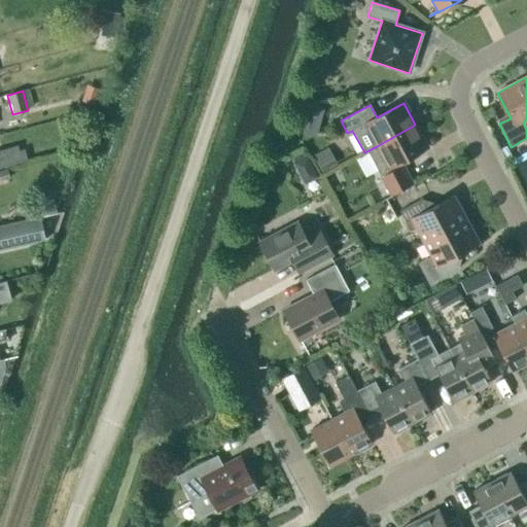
[(377,146),(366,151),(381,177),(402,166),(400,162),(427,147),(415,125),(377,146)]
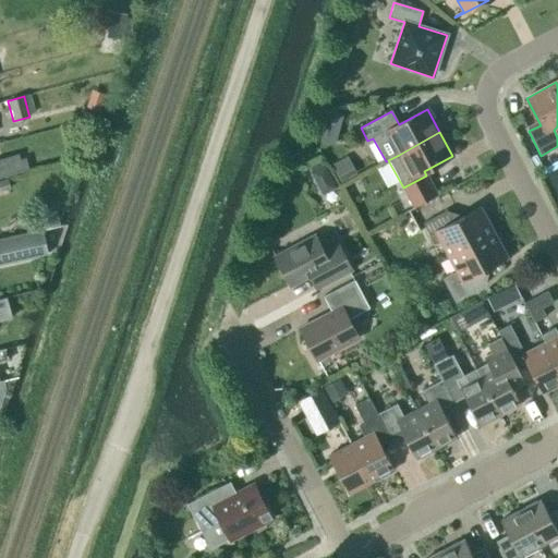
[(336,161),(331,165),(341,182),(356,173),(347,156),(341,159),(336,161)]
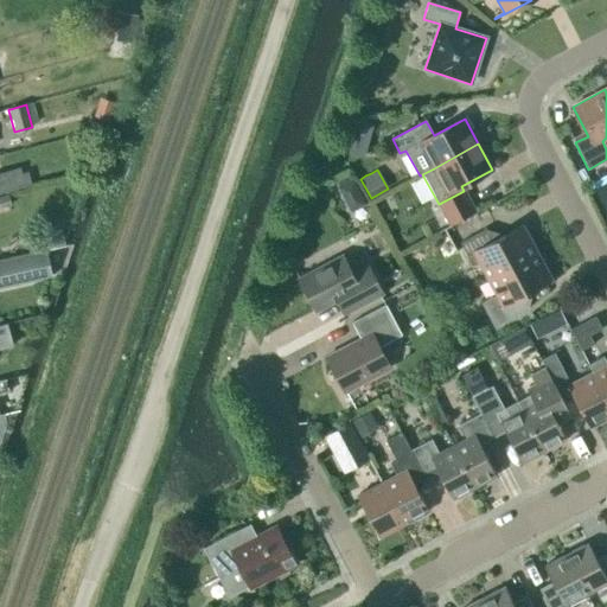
[(0,195),(10,192),(31,186),(27,176),(23,177),(20,171),(0,176),(0,195)]
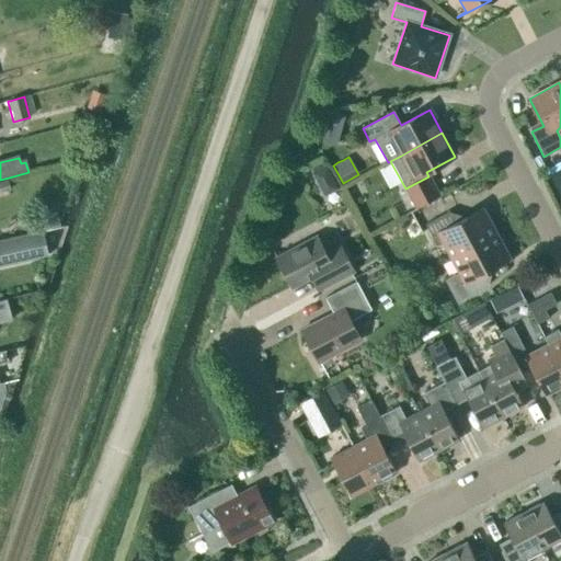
[(310,167),(309,167),(312,173),(311,173),(318,185),(332,178),(327,165),(324,167),(321,161),(317,163),(310,167)]
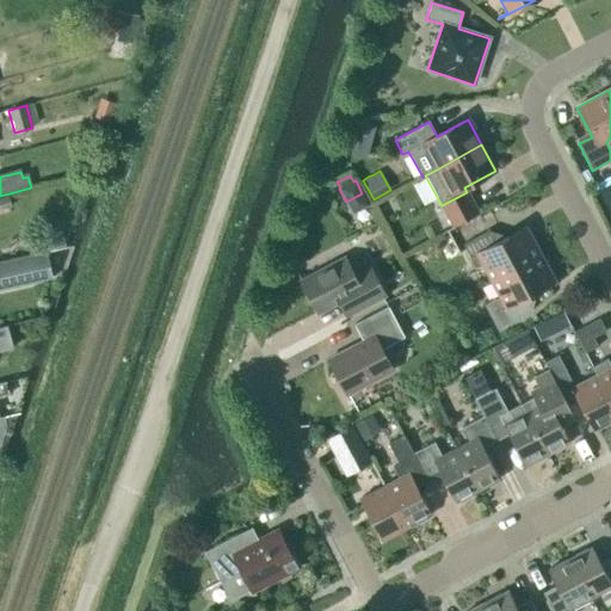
[(610,189),(609,185),(593,193),(610,228),(610,189)]
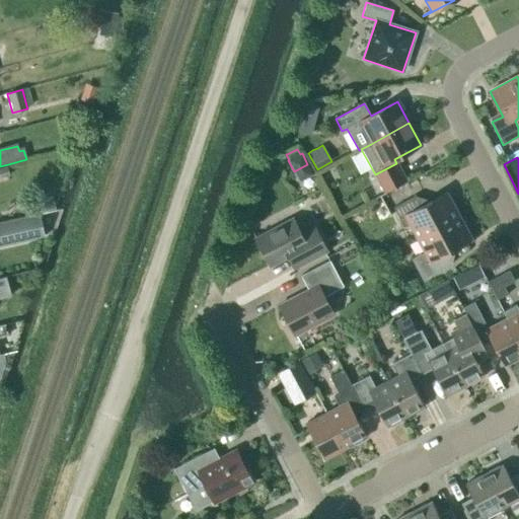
[(396,163),(375,174),(384,193),(406,181),(396,163)]
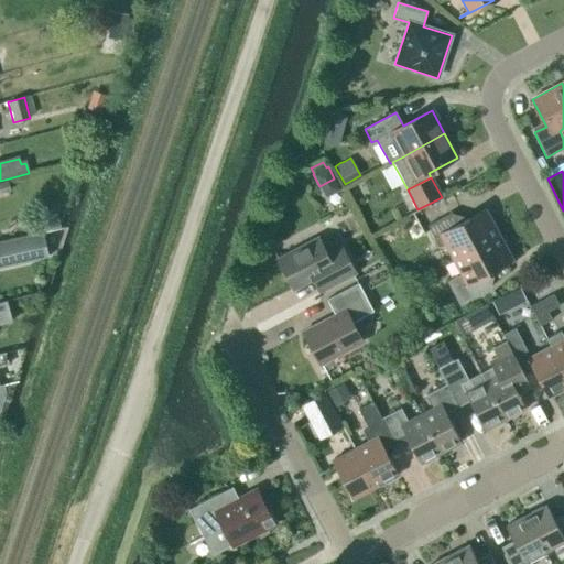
[(0,192),(10,190),(7,180),(0,181),(0,192)]
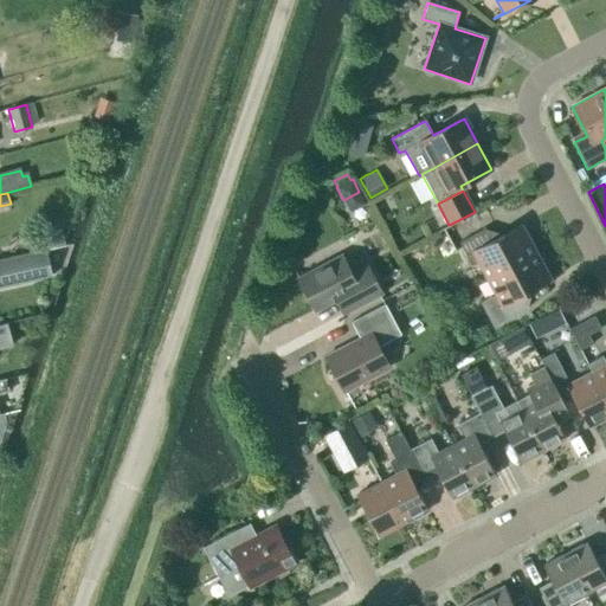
[(478,263),(487,278),(535,252),(521,225),(492,242),(485,229),(459,243),(471,266),(478,263)]
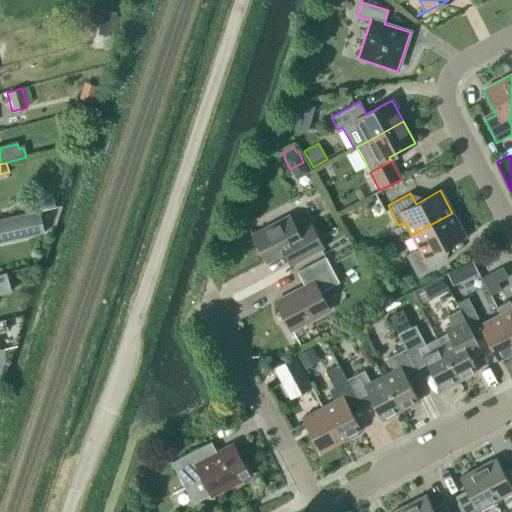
[(55,207),(51,192),(36,195),(40,211),(55,207)]
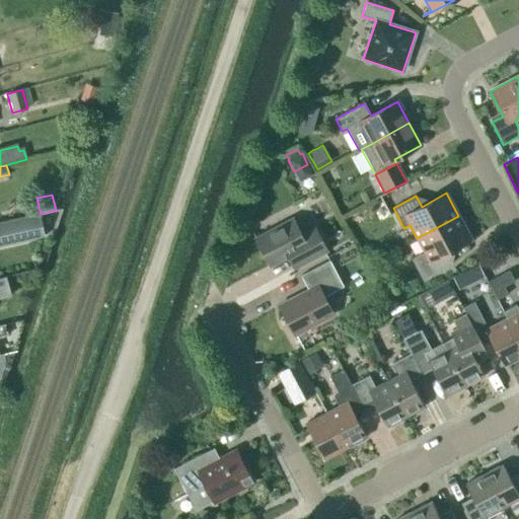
[(34,209),(25,211),(27,218),(30,217),(33,216),(36,216),(34,209)]
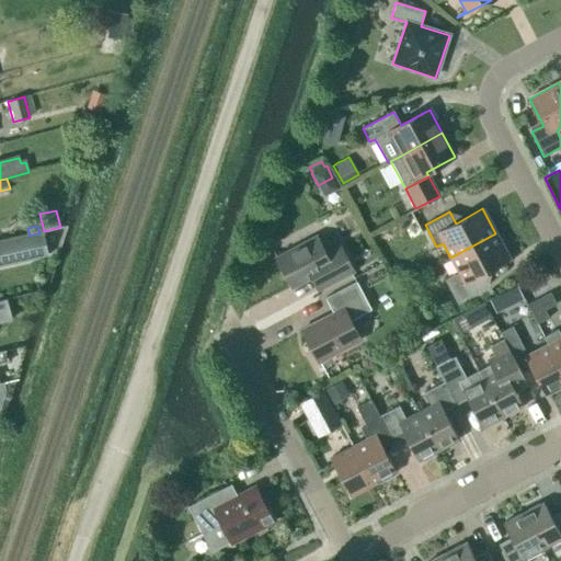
[(0,267),(47,258),(41,232),(39,233),(36,233),(33,235),(30,236),(0,242),(0,267)]
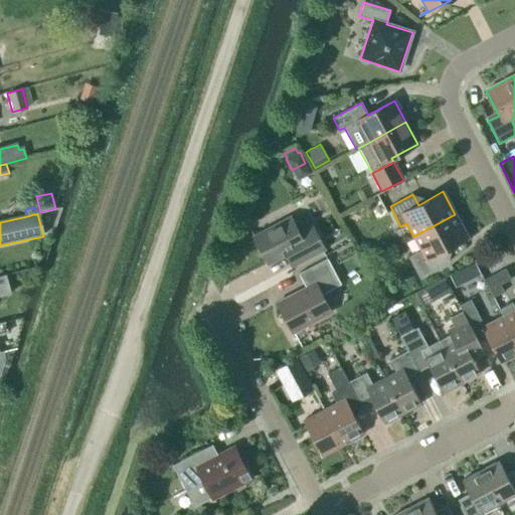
[(443,250),(468,237),(455,214),(413,236),(421,250),(408,258),(419,278),(449,262),(443,250)]
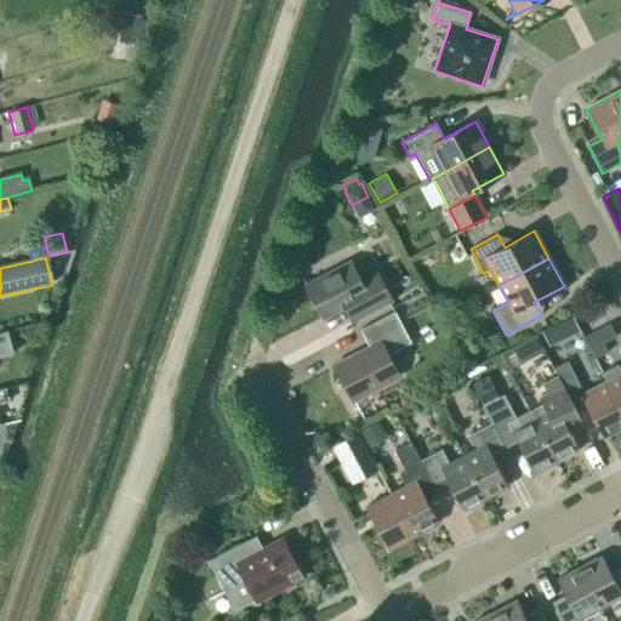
[(359,317),(360,318),(392,301),(376,272),(360,280),(351,262),(307,285),(300,273),(298,273),(323,318),(353,302),(360,315),(359,317)]
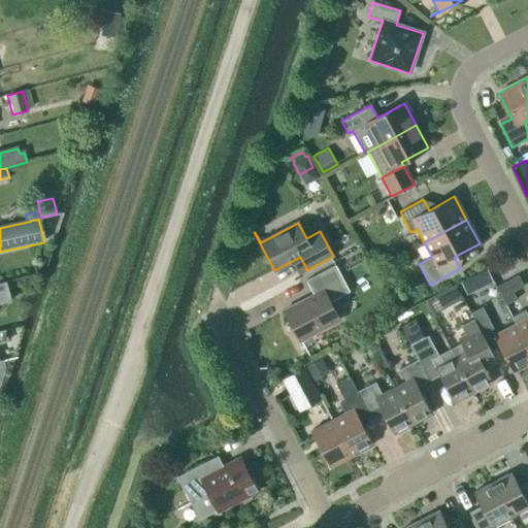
[(329,302),(350,292),(335,265),(305,281),(314,295),(285,310),(300,340),(338,321),(329,302)]
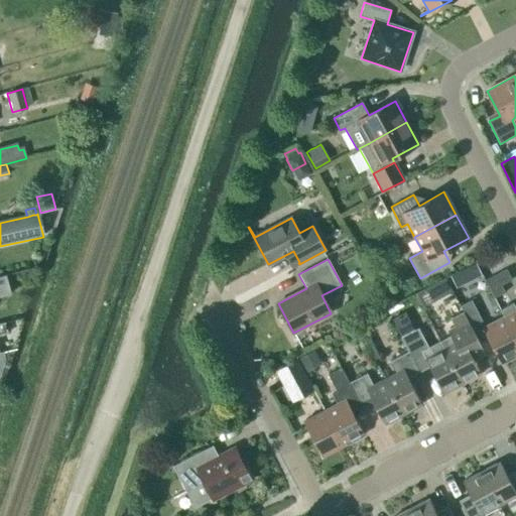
[(454,274),(449,276),(456,288),(482,275),(479,269),(476,263),(461,271),(454,274)]
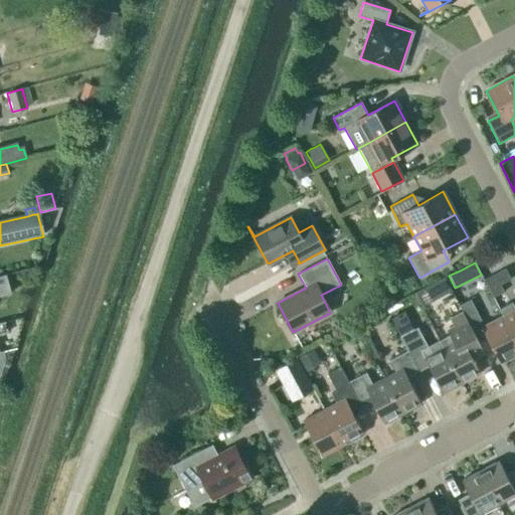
[(504,293),(500,285),(511,280),(505,269),(484,280),(493,298),(504,293)]
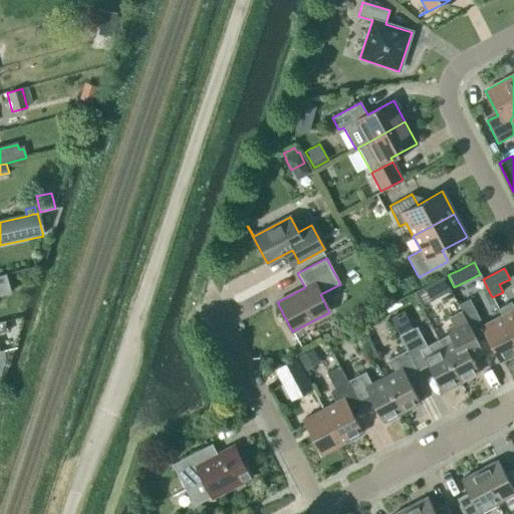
[(0,295),(11,293),(6,274),(0,276),(0,295)]
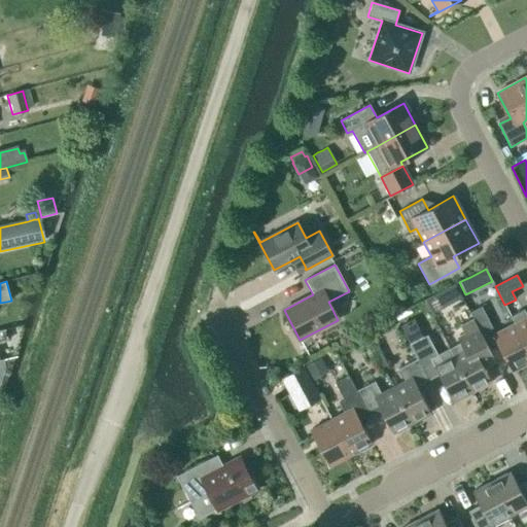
[(431,296),(424,301),(431,314),(447,306),(440,292),(437,293),(433,295),(431,296)]
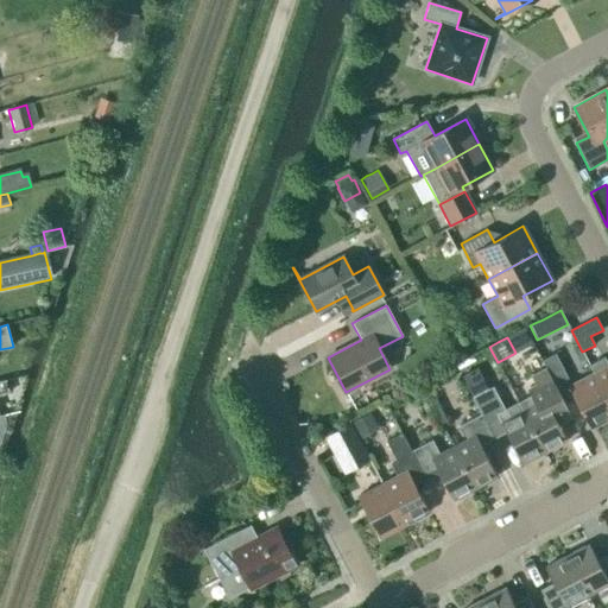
[(542,360),(555,386),(568,379),(555,354),(542,360)]
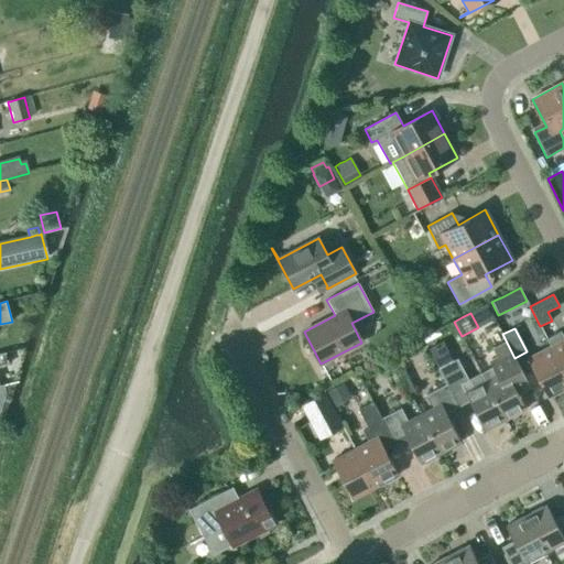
[(563,338),(550,346),(563,372),(563,338)]
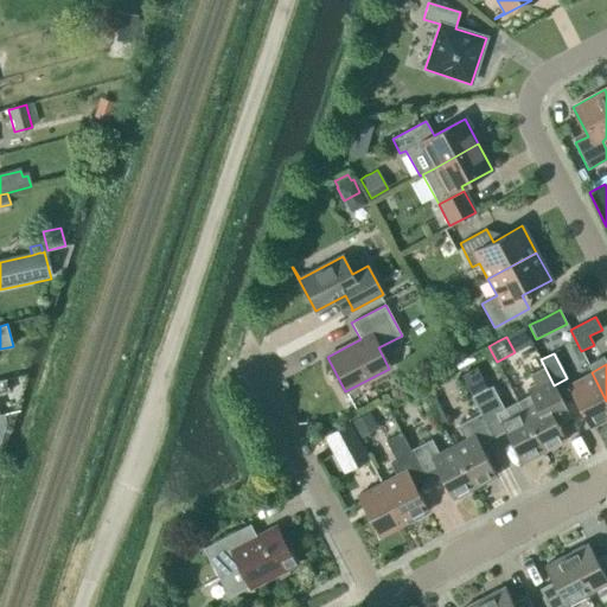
[(535,385),(529,389),(531,394),(517,401),(543,452),(566,440),(557,423),(570,417),(543,366),(529,374),(535,385)]
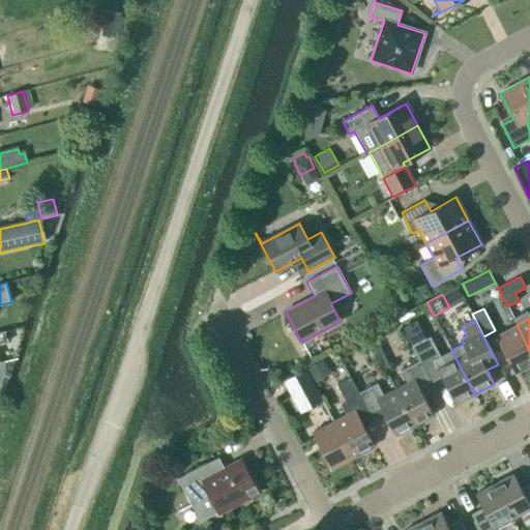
[(496,336),(514,374),(529,364),(529,350),(517,325),(496,336)]
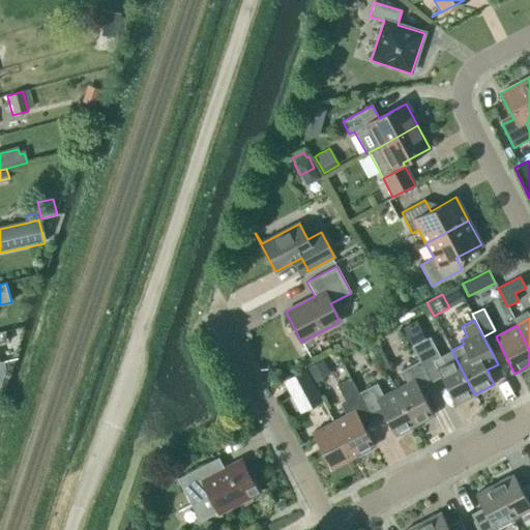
[(411,347),(419,361),(430,383),(441,377),(455,405),(474,394),(451,350),(439,356),(430,337),(411,347)]
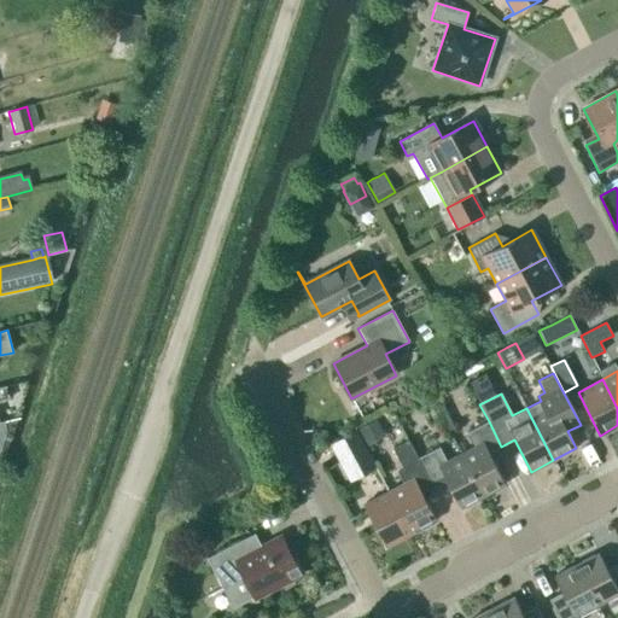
[(16,418),(0,421),(0,447),(3,454),(16,418)]
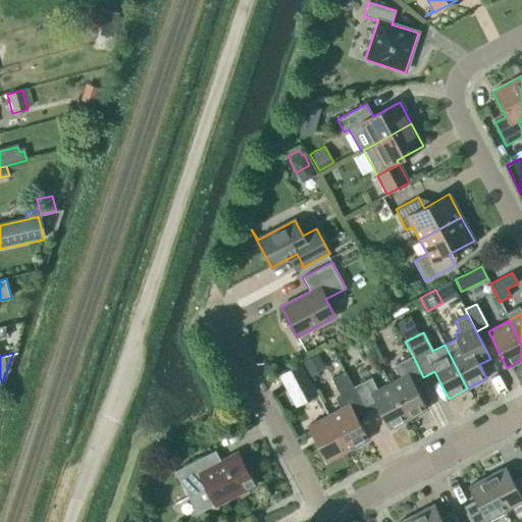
[(301,362),(308,376),(324,369),(317,354),(301,362)]
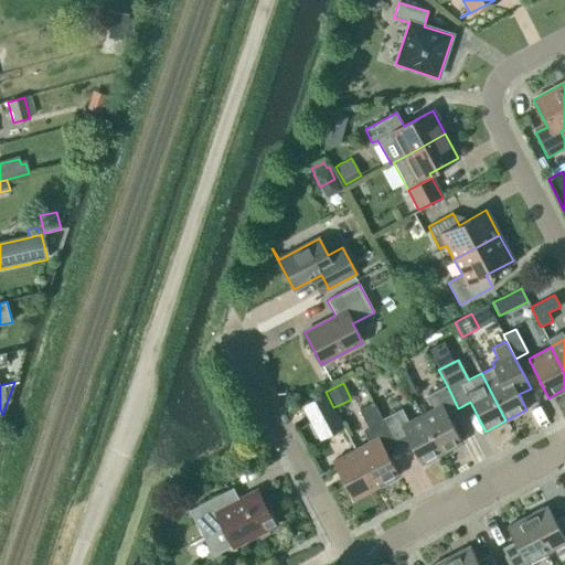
[(422,415),(441,455),(461,444),(447,414),(458,408),(447,385),(427,395),(434,408),(422,415)]
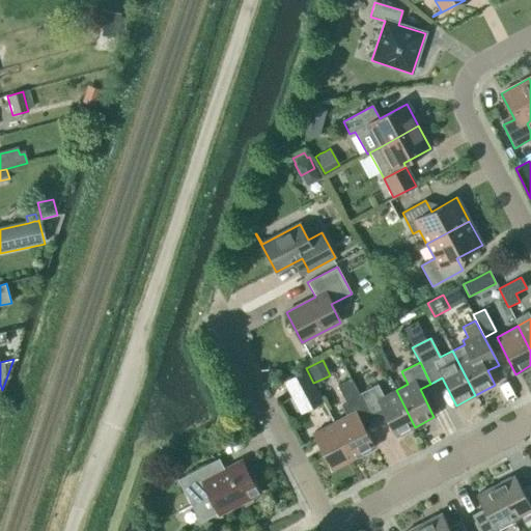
[(319,397),(307,371),(284,383),(298,409),(319,397)]
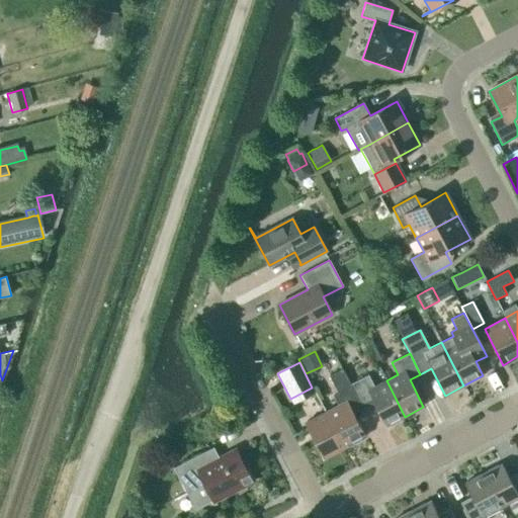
[(330,375),(342,397),(352,392),(341,369),(330,375)]
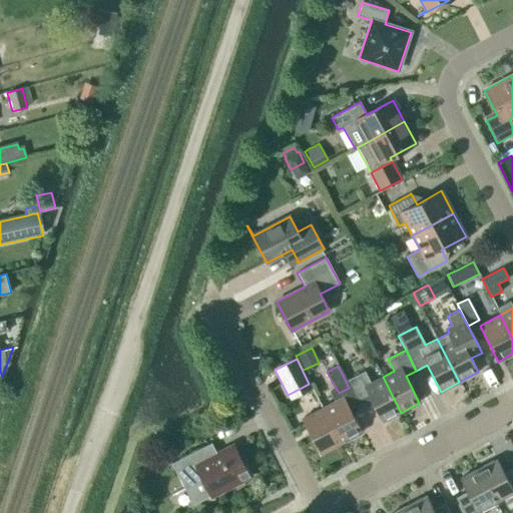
[(382,422),(401,413),(383,377),(371,383),(365,371),(347,381),(358,401),(368,396),(382,422)]
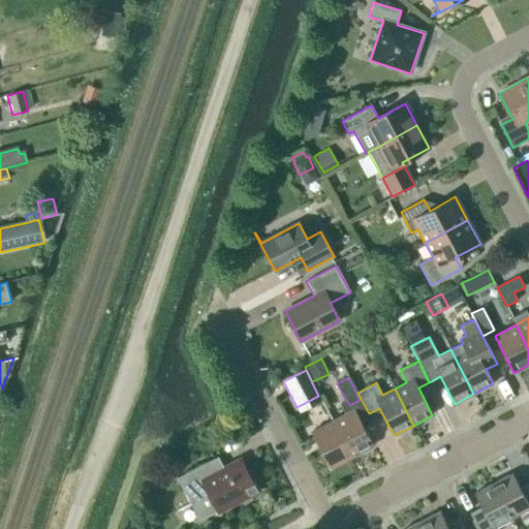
[(373,446),(354,409),(333,421),(352,457),(373,446)]
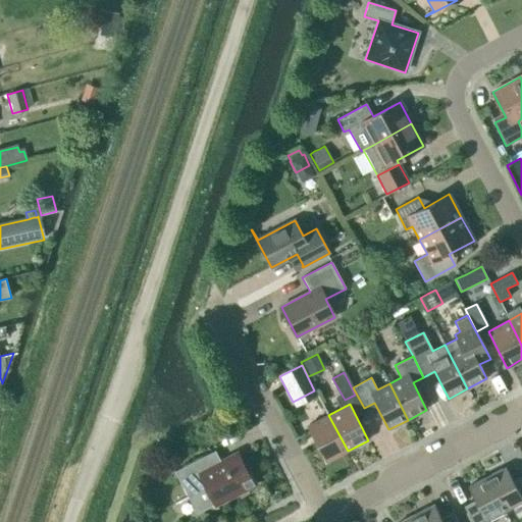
[(307,426),(326,462),(348,451),(328,415),(307,426)]
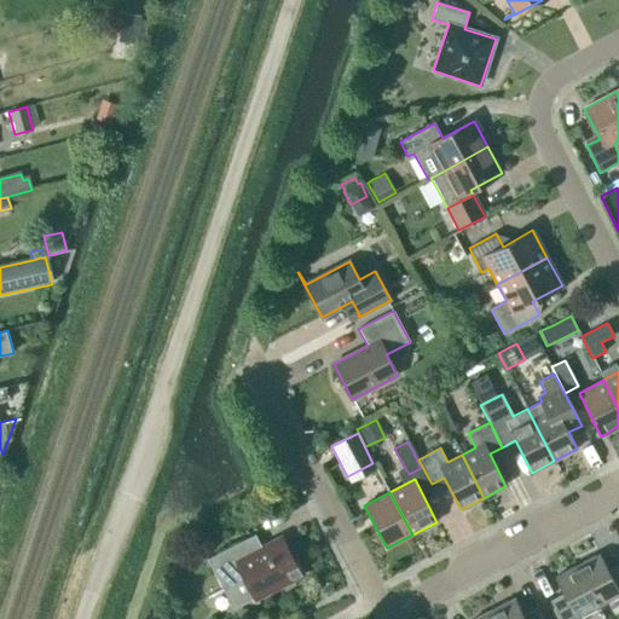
[(246,539),(207,560),(231,607),(254,596),(258,605),(259,605),(256,599),(270,593),(268,589),(290,578),(294,586),(295,585),(291,578),(300,573),(281,537),(279,538),(282,542),(254,555),(246,539)]
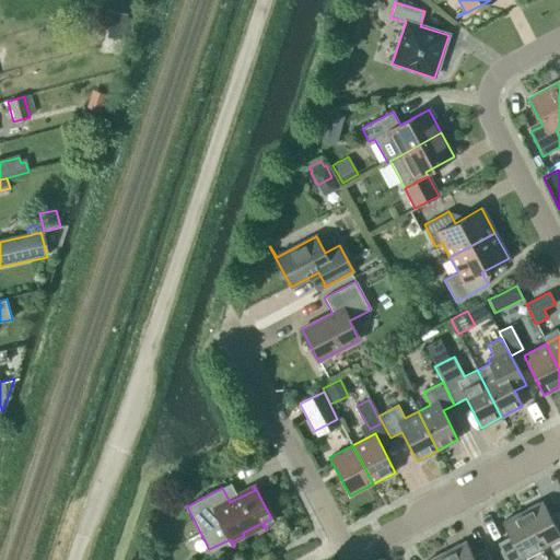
[(559,511),(550,516),(543,502),(522,512),(541,548),(559,538),(559,511)]
